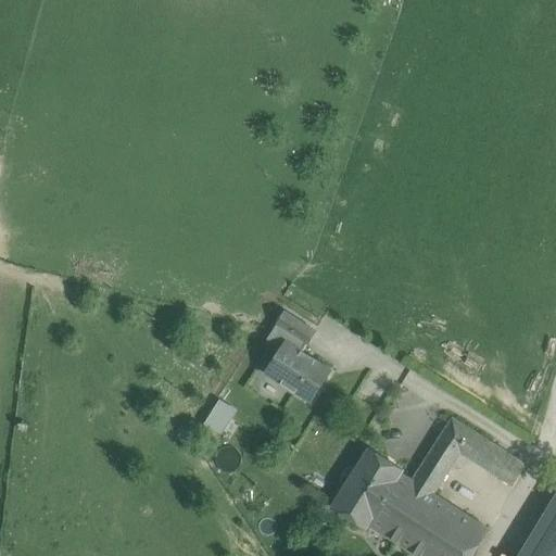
[(287,341),(303,351),(317,329),(286,312),(269,339),(281,349),(287,341)]
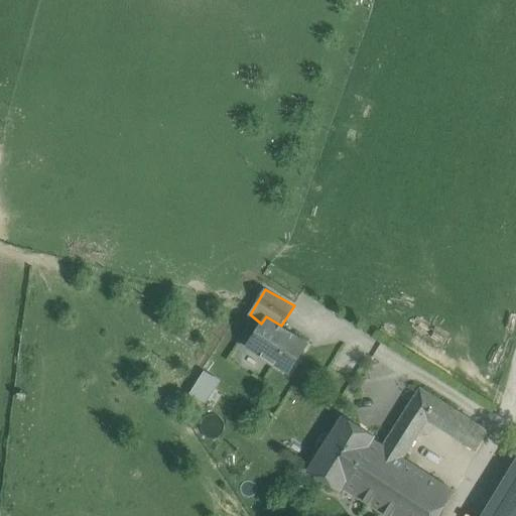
[(261,324),(246,348),(289,372),(308,342),(281,326),(266,316),(261,324)]
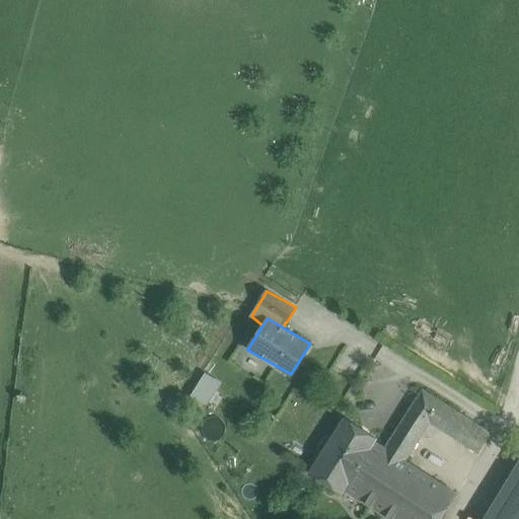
[(208,403),(222,380),(207,370),(192,393),(208,403)]
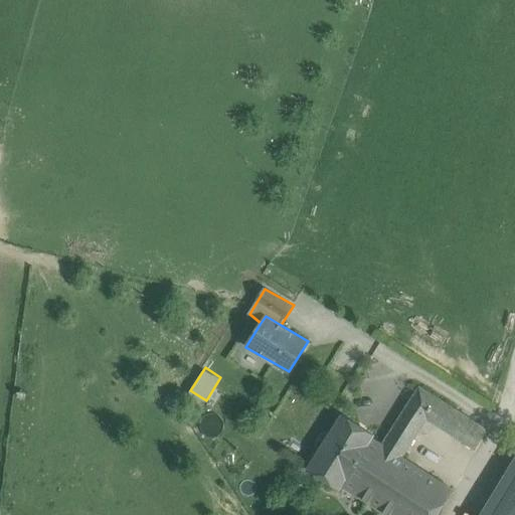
[(339,490),(342,486),(386,514),(438,514),(459,481),(446,472),(439,481),(402,457),(426,418),(475,450),(488,430),(419,387),(382,445),(372,439),(374,436),(342,414),(308,469),(339,490)]
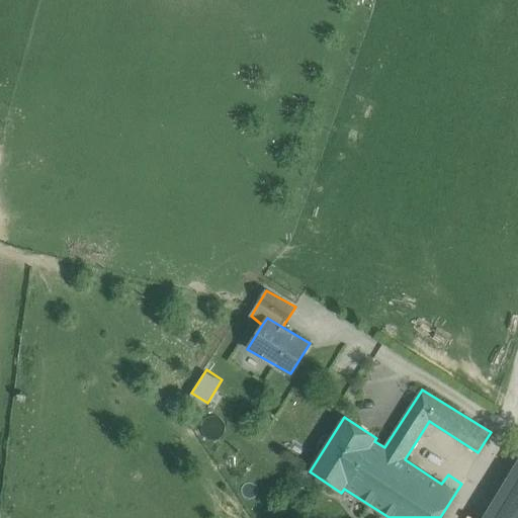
[(509,463),(517,449),(507,443),(498,456),(509,463)]
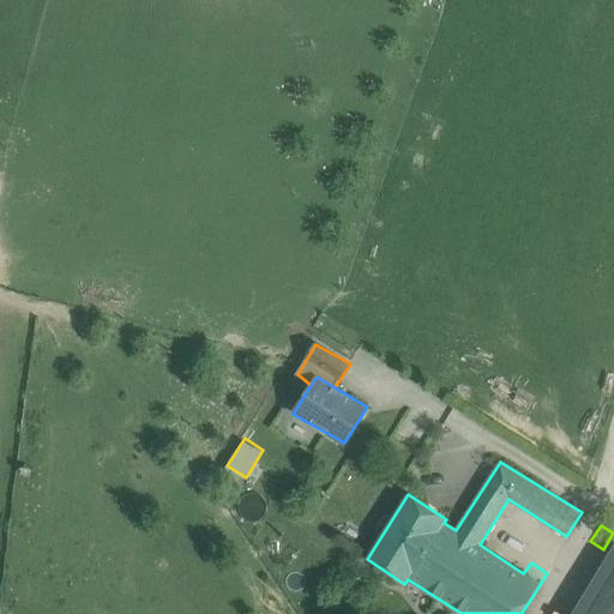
[(341,530),(337,539),(363,552),(367,543),(341,530)]
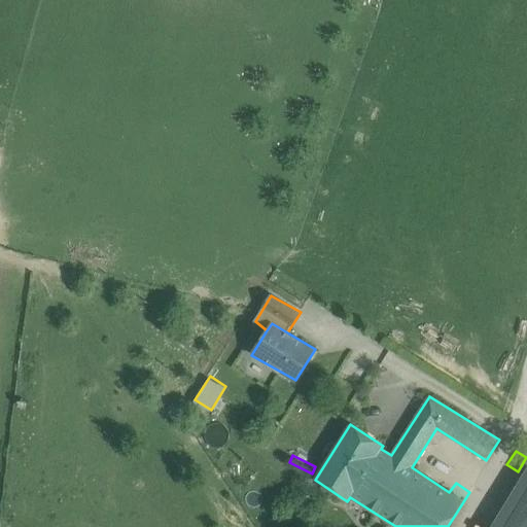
[(523,526),(526,520),(526,457),(518,471),(493,511),(519,526),(523,526)]
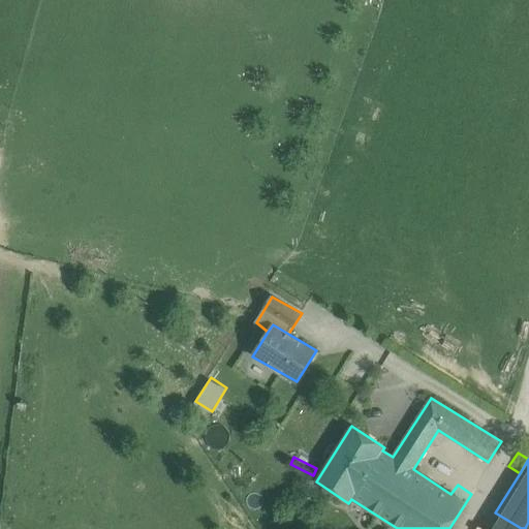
[(521,528),(495,512),(485,528),(521,528)]
